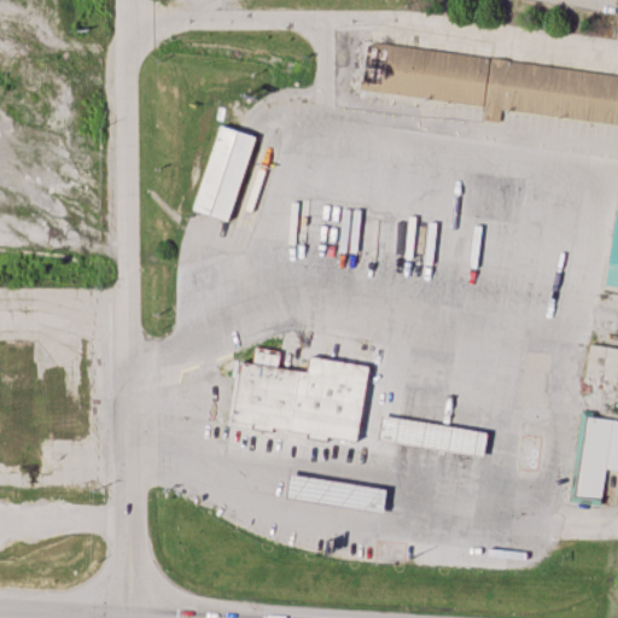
[(617,74),(365,45),(360,92),(485,106),(484,122),(500,123),(501,112),(617,124),(617,74)]
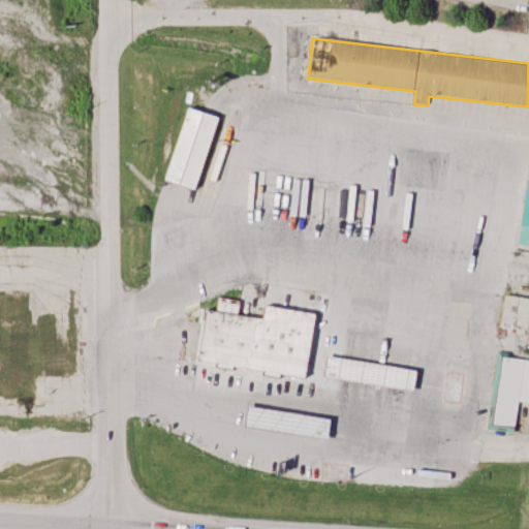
[(165,180),(198,190),(221,116),(188,106),(165,180)]
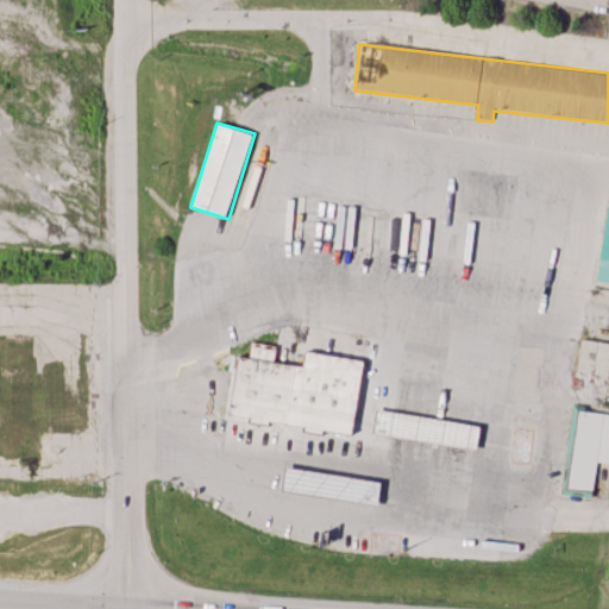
[(608,202),(596,281),(608,282),(608,202)]
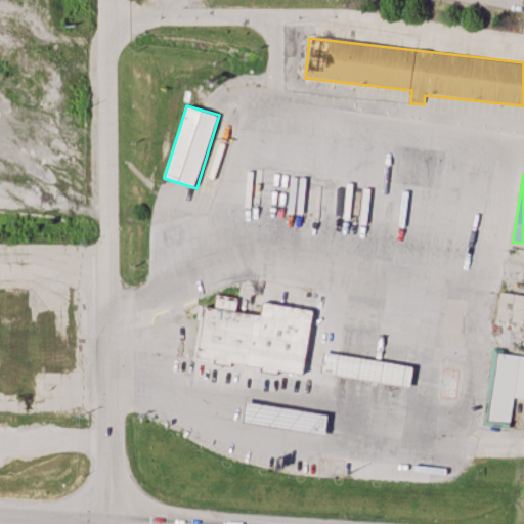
[(497,319),(523,321),(523,293),(499,292),(497,319)]
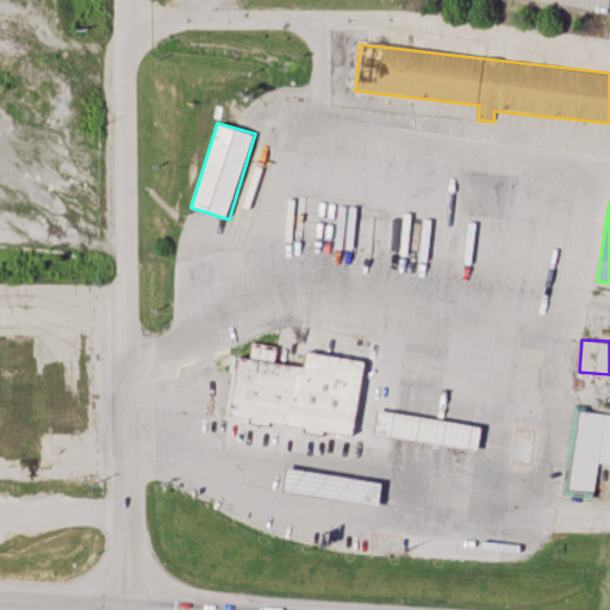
[(484,427),(384,411),(391,359),(323,348),(317,387),(330,388),(323,436),(378,444),(379,435),(480,450),(484,427)]
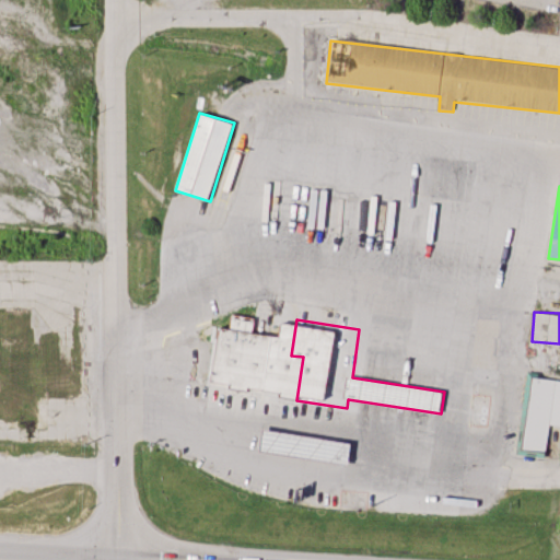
[(559,426),(559,380),(528,376),(520,452),(546,455),(550,424),(559,426)]
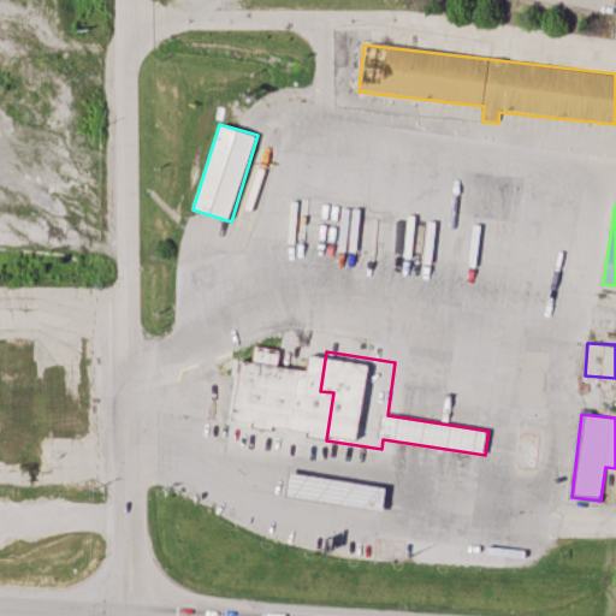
[(390,486),(292,473),(290,496),(386,510),(390,486)]
